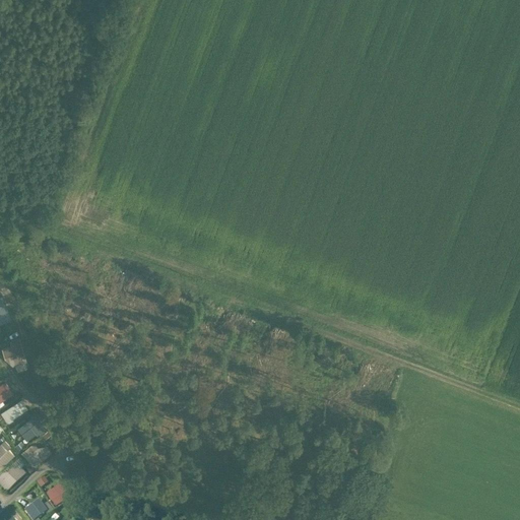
[(0,314),(0,322),(1,324),(8,319),(3,312),(0,314)]
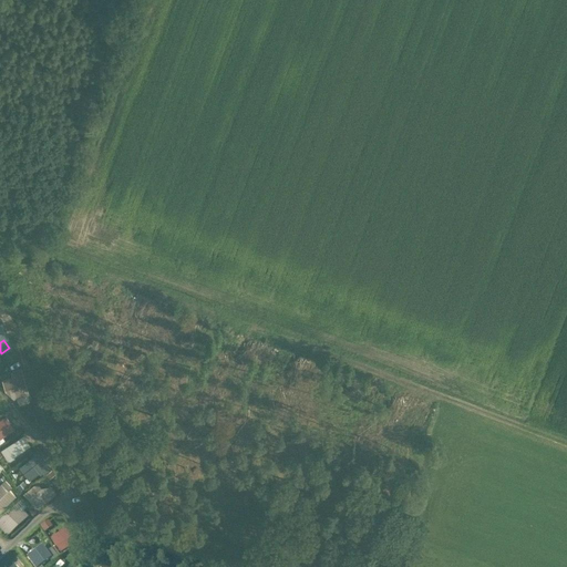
[(0,369),(2,372),(17,362),(9,350),(0,356),(0,369)]
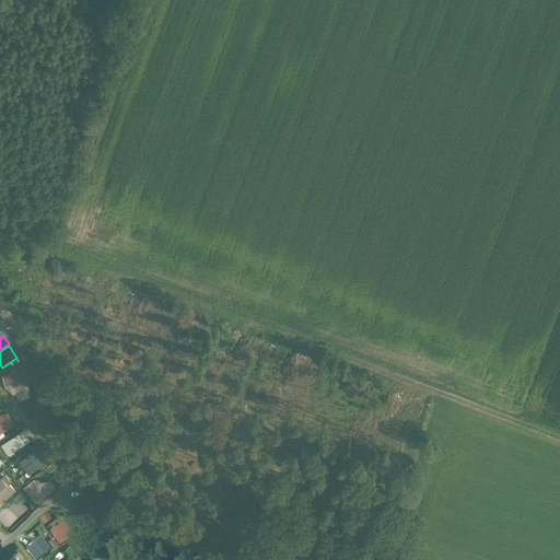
[(14,370),(6,373),(13,394),(32,387),(23,361),(13,365),(14,370)]
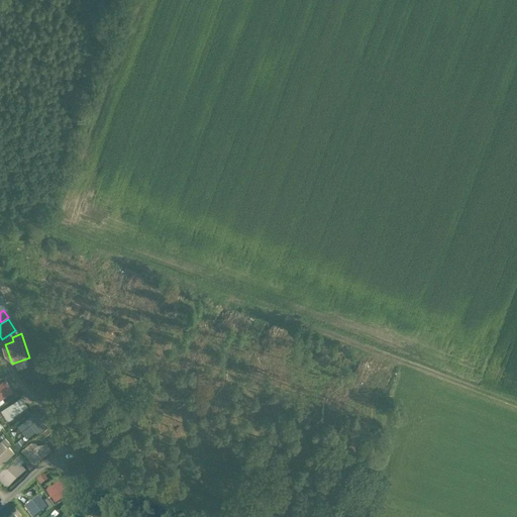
[(0,400),(16,390),(8,378),(0,382),(0,400)]
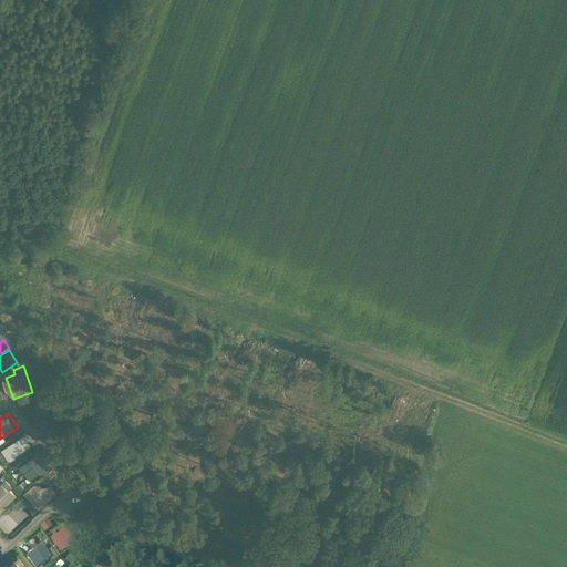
[(24,432),(2,449),(10,460),(33,443),(24,432)]
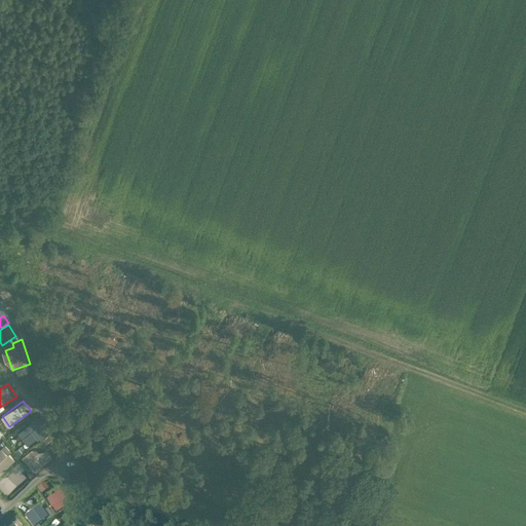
[(38,417),(20,431),(30,446),(49,431),(38,417)]
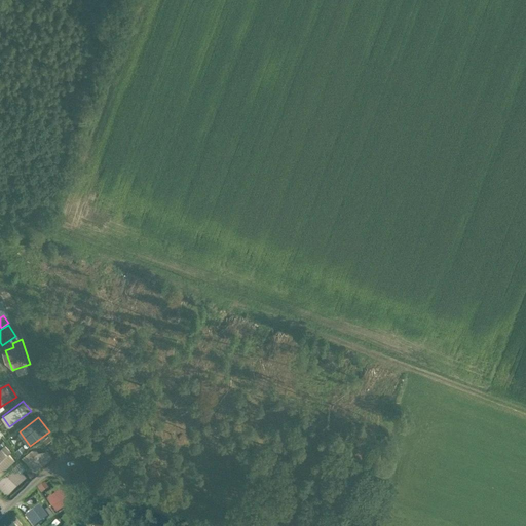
[(16,458),(10,452),(13,449),(6,442),(0,448),(0,472),(2,474),(16,458)]
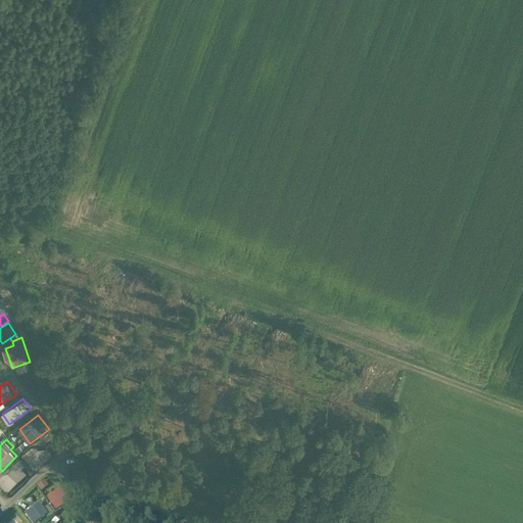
[(37,469),(54,453),(45,443),(40,449),(35,443),(24,455),(37,469)]
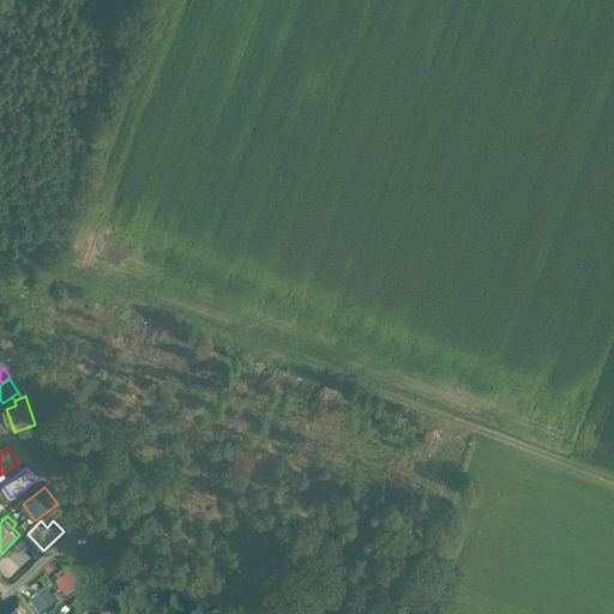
[(23,547),(0,569),(11,581),(34,559),(23,547)]
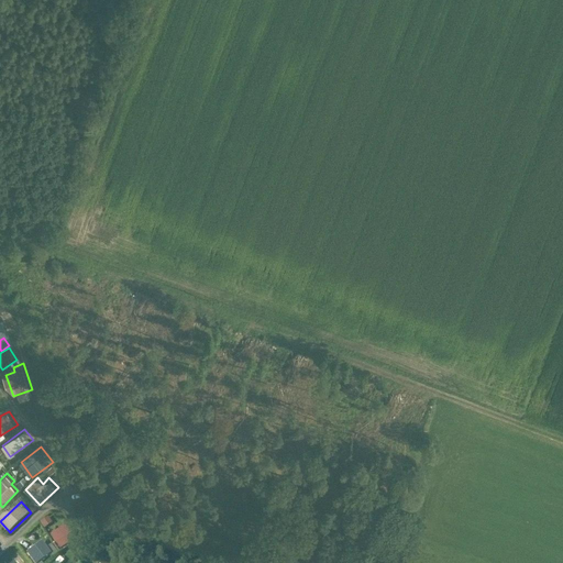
[(62,549),(77,539),(67,523),(52,533),(62,549)]
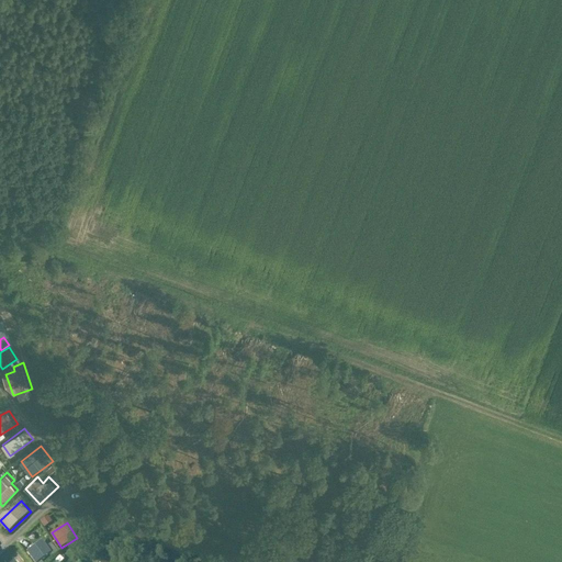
[(29,550),(36,561),(38,561),(54,551),(45,539),(29,550)]
